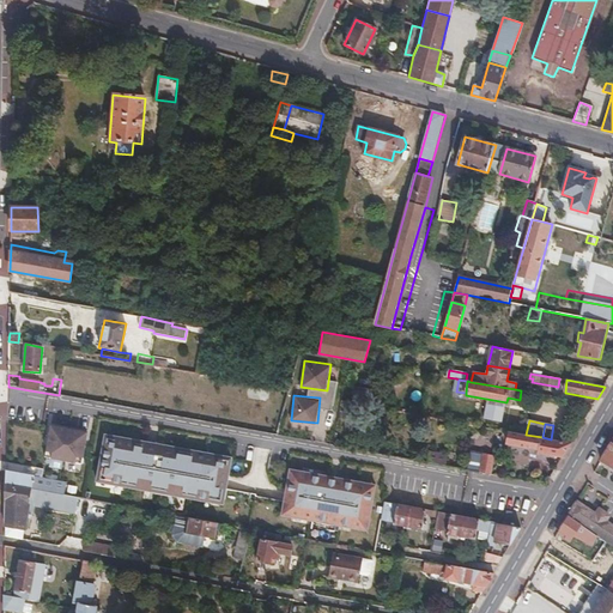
[(538,454),(563,457),(571,443),(551,439),(542,437),(526,435),(509,431),(507,444),(539,450),(538,454)]
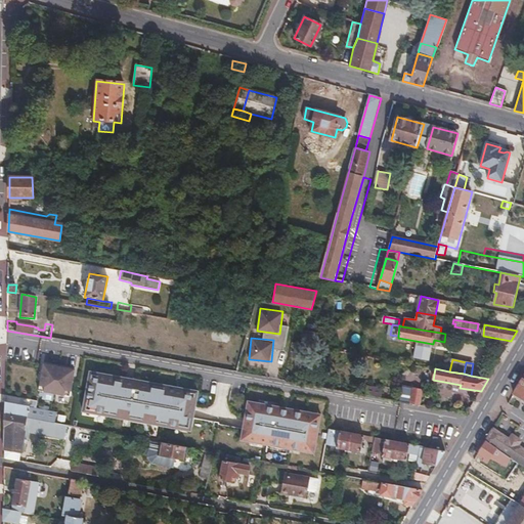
[(199,388),(91,370),(84,411),(191,429),(199,388)]
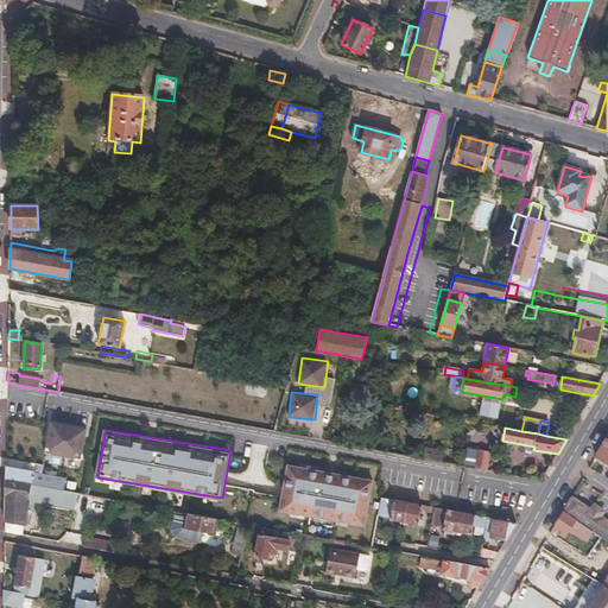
[(26,436),(6,432),(6,460),(42,467),(42,474),(55,476),(65,477),(73,444),(26,436)]
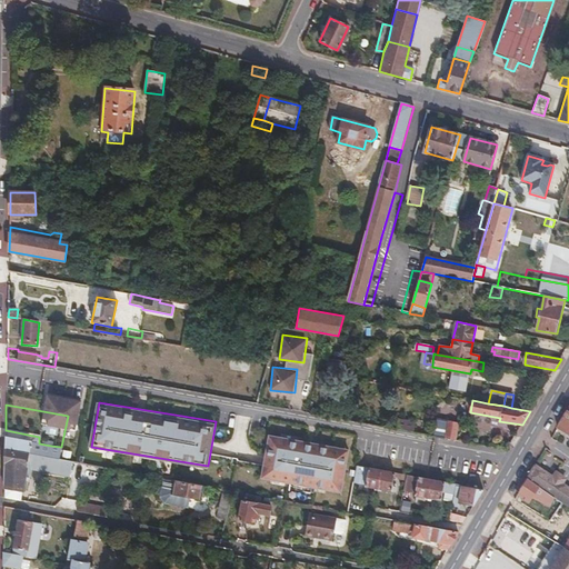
[(568,411),(567,410),(557,428),(568,435),(568,411)]
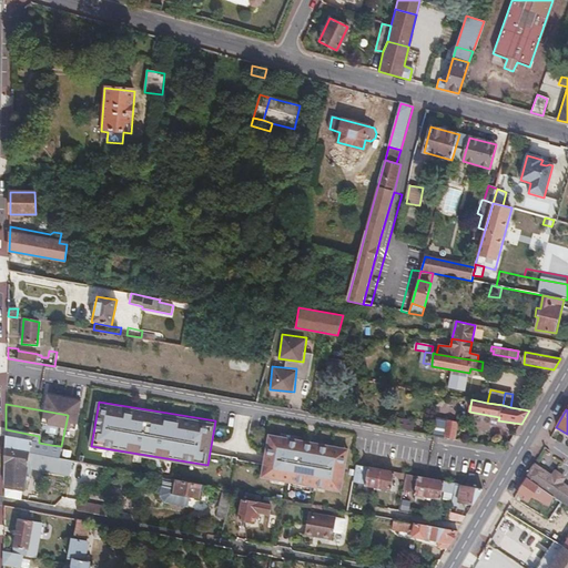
[(396,428),(423,434),(425,424),(397,418),(396,428)]
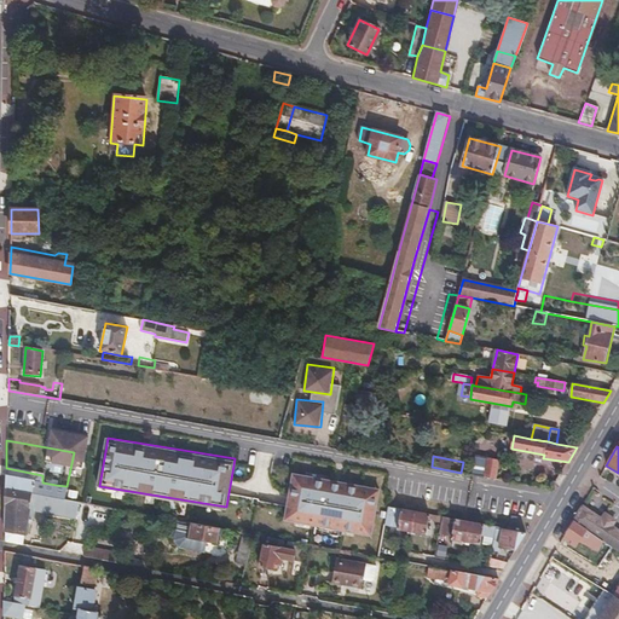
[(473,475),(496,479),(499,462),(476,457),(473,475)]
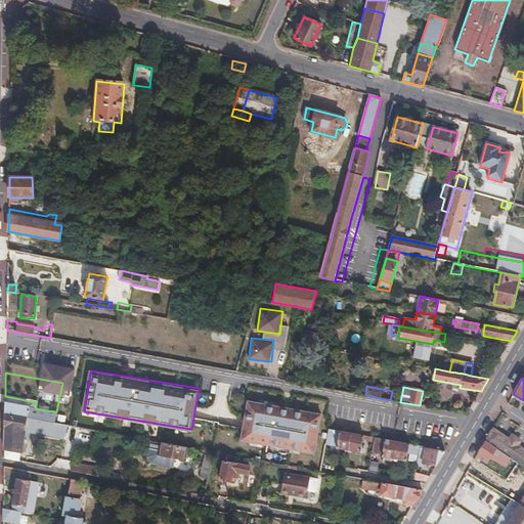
[(247,399),(241,440),(316,452),(322,410),(247,399)]
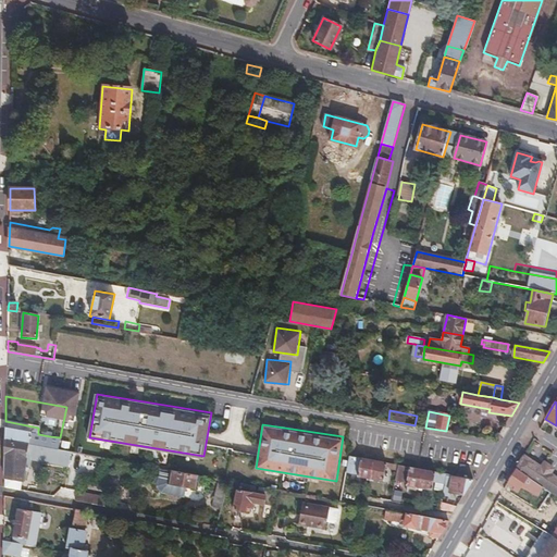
[(38,434),(5,428),(5,440),(48,448),(50,436),(38,434)]
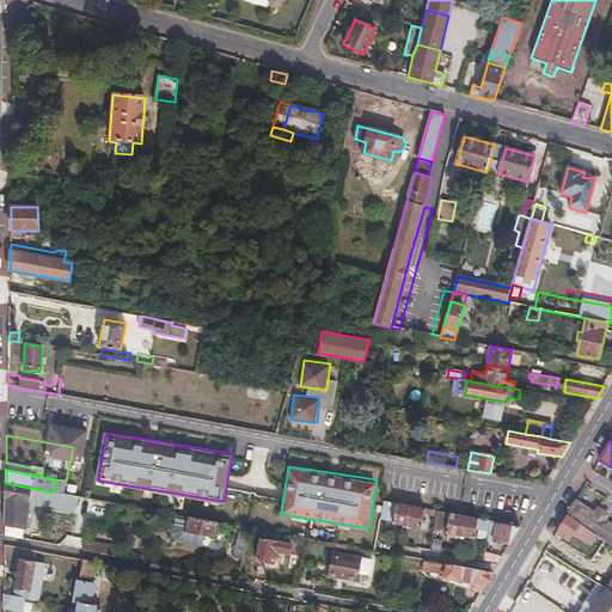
[(55,479),(53,493),(63,495),(66,481),(55,479)]
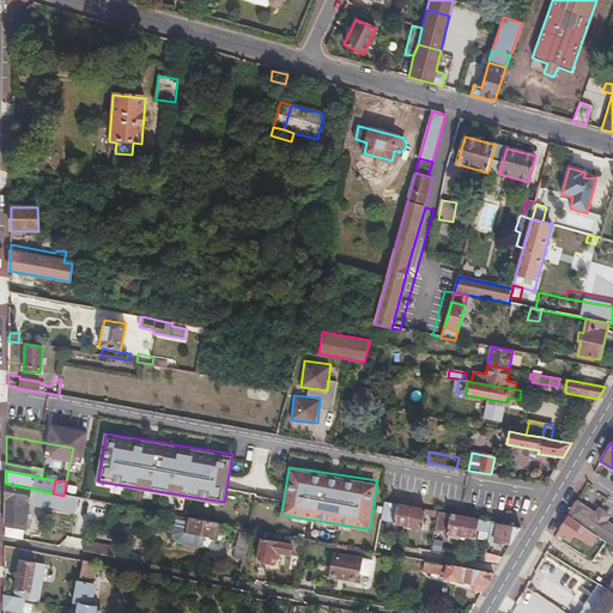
[(53,493),(6,484),(5,538),(24,541),(26,530),(32,530),(37,503),(77,510),(79,508),(79,498),(64,496),(53,493)]
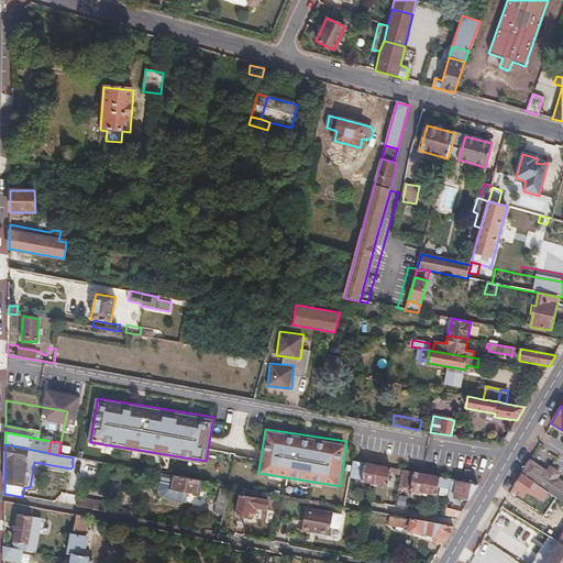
[(73,457),(73,466),(86,467),(86,460),(73,457)]
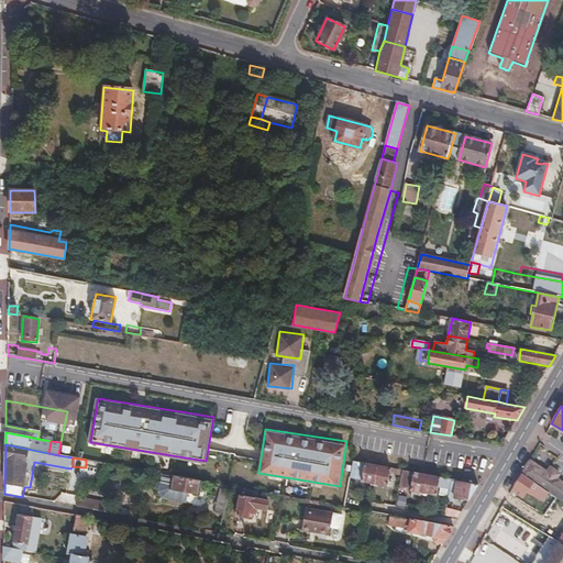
[(521,473),(549,492),(562,501),(562,482),(558,479),(561,474),(550,466),(547,472),(529,460),(521,473)]
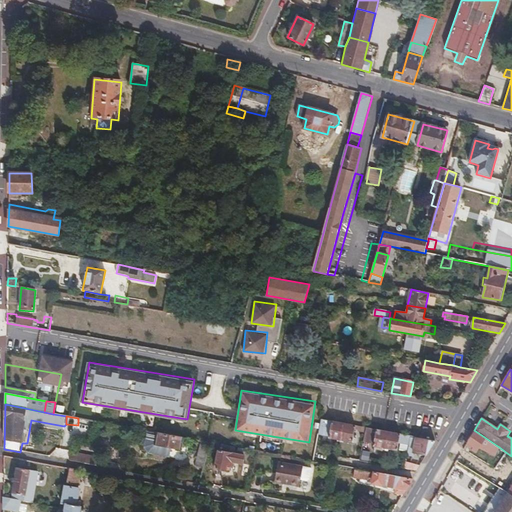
[(321,420),(320,426),(325,427),(326,425),(331,425),(329,438),(340,440),(344,423),(321,420)]
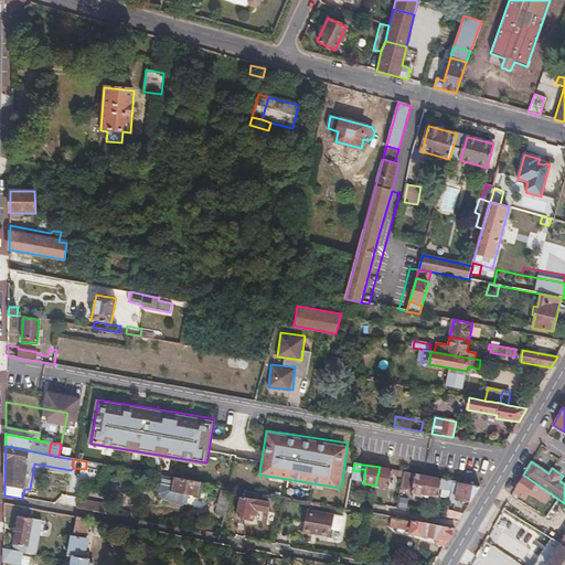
[(403,478),(404,472),(380,467),(375,486),(388,488),(392,476),(403,478)]
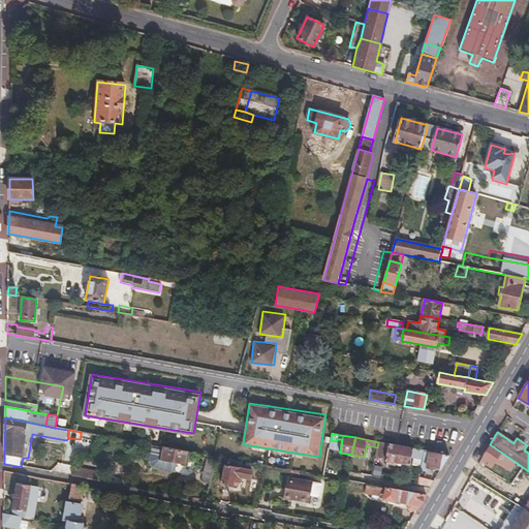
[(385,461),(399,463),(402,446),(378,442),(377,447),(387,448),(385,461)]
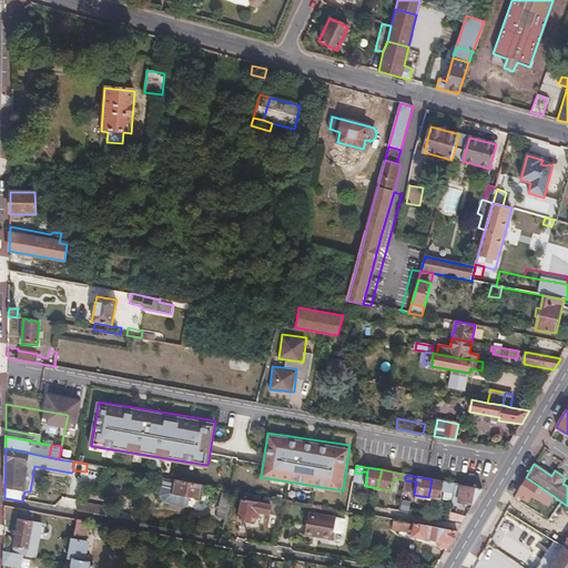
[(526,477),(516,495),(527,501),(531,499),(546,506),(554,496),(526,477)]
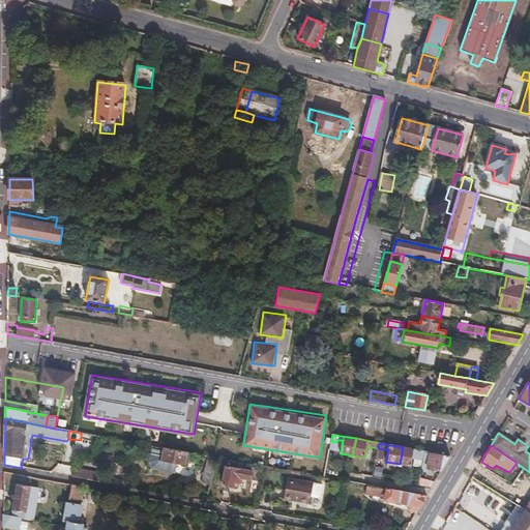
[(178,464),(187,465),(189,452),(153,446),(150,464),(153,470),(176,474),(178,464)]
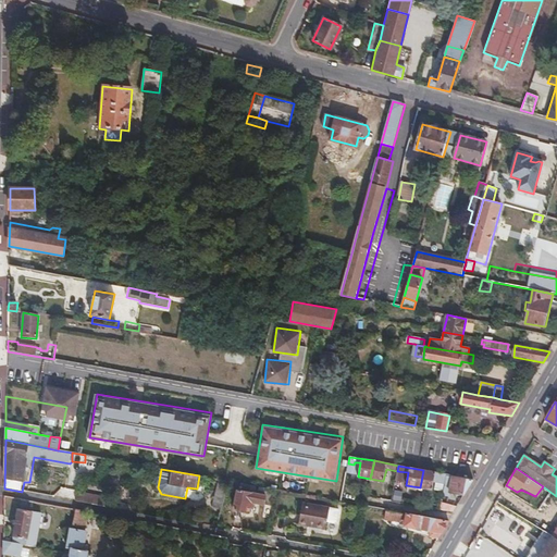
[(445,484),(447,474),(423,470),(420,487),(432,490),(434,482),(445,484)]
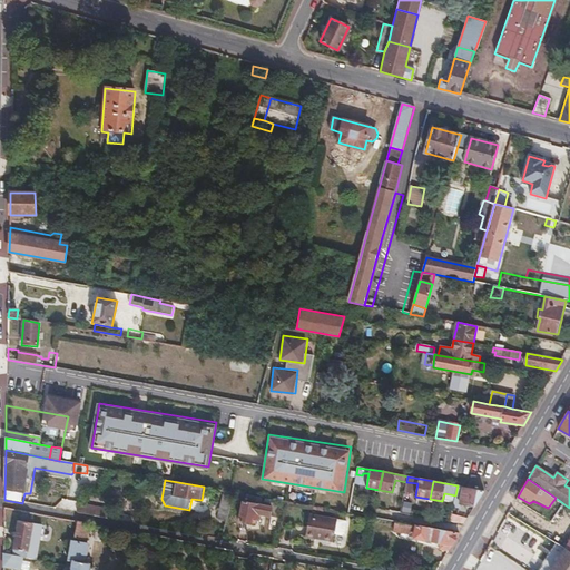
[(460,503),(475,507),(485,490),(458,485),(455,495),(454,505),(459,507),(460,503)]
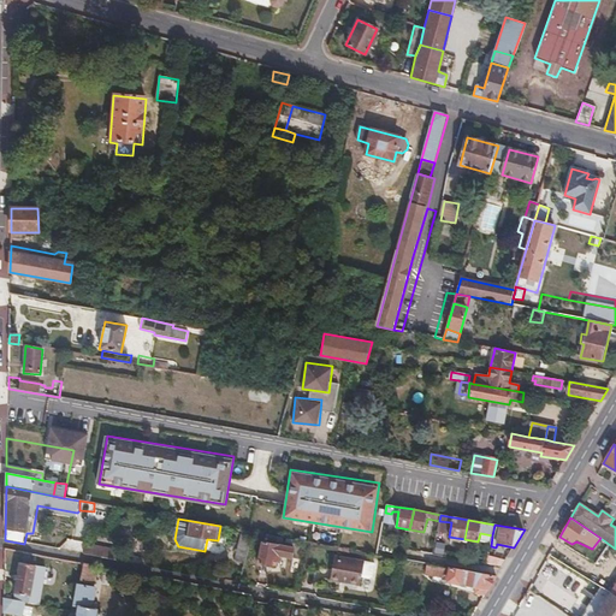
[(236,561),(244,563),(253,532),(243,531),(236,561)]
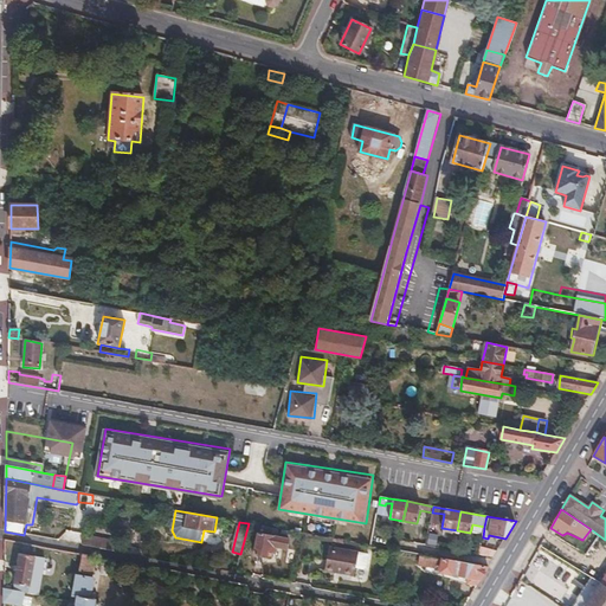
[(278,529),(260,526),(259,533),(257,533),(253,554),(268,558),(269,552),(275,553),(276,547),(288,549),(289,539),(276,535),(278,529)]
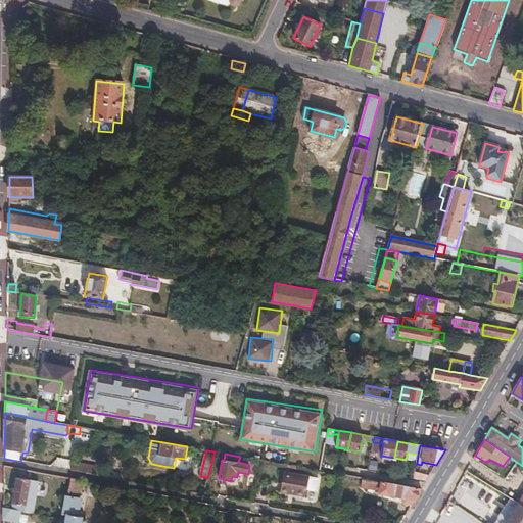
[(368,471),(376,472),(378,461),(370,459),(368,471)]
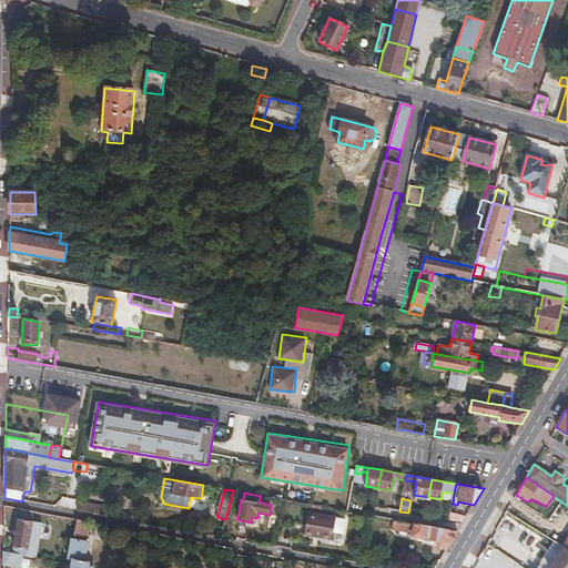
[(79,503),(77,511),(109,517),(110,508),(79,503)]
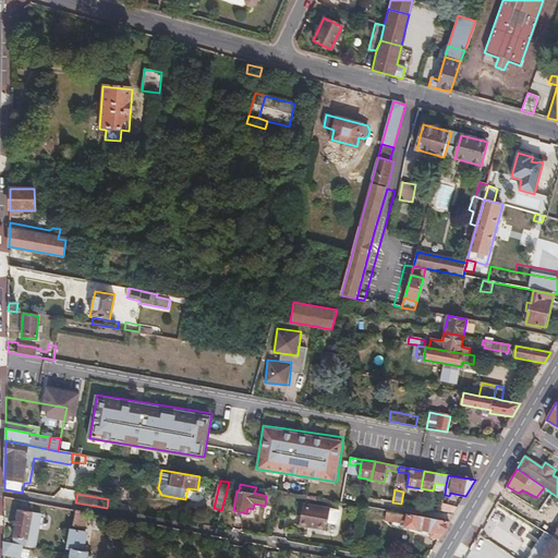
[(326,531),(330,508),(303,504),(299,526),(326,531)]
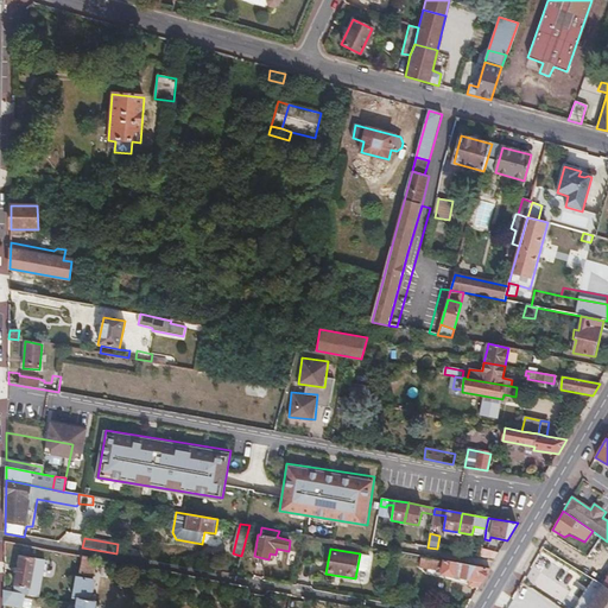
[(20,557),(13,593),(24,595),(33,596),(38,571),(43,572),(45,562),(20,557)]
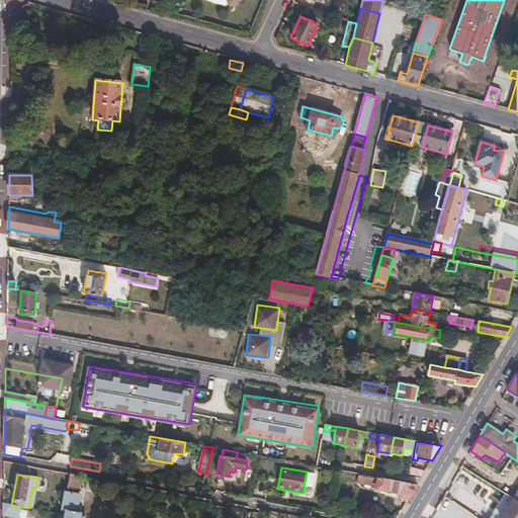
[(400,494),(411,497),(418,485),(377,477),(377,479),(360,475),(358,484),(376,487),(376,490),(400,494)]
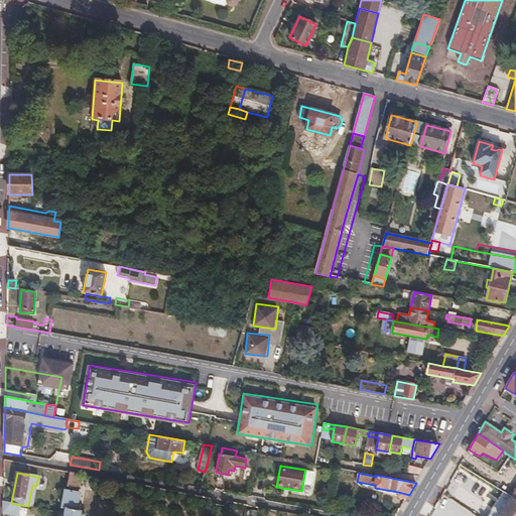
[(81,493),(68,490),(65,489),(60,508),(66,509),(63,515),(76,515),(78,510),(81,493)]
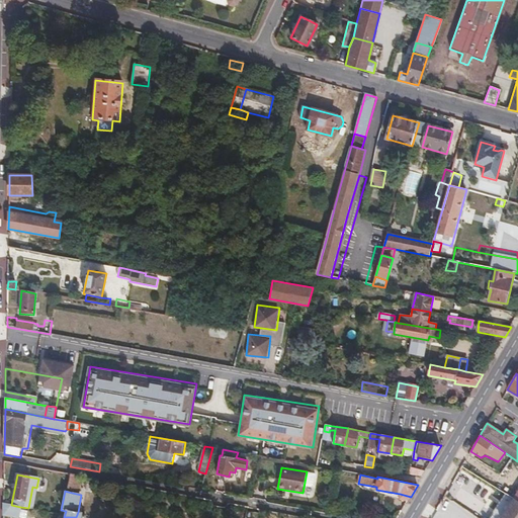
[(517,517),(517,500),(514,498),(500,517),(517,517)]
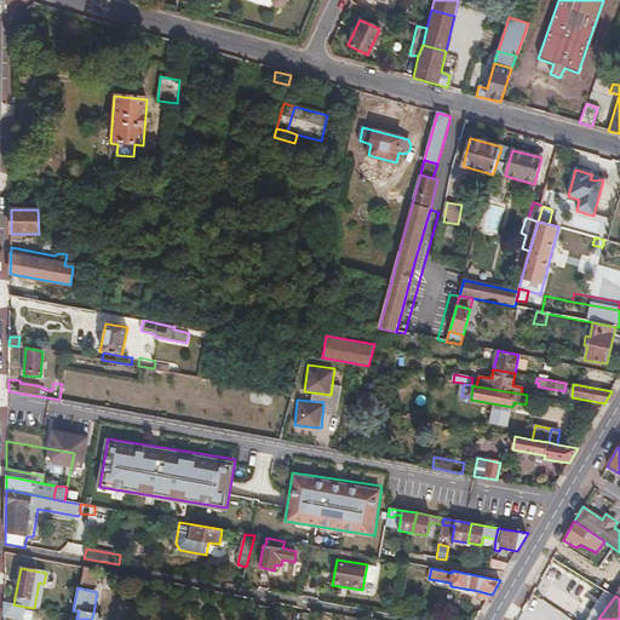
[(4,603),(4,618),(17,619),(22,619),(23,618),(24,610),(24,607),(13,604),(4,603)]
